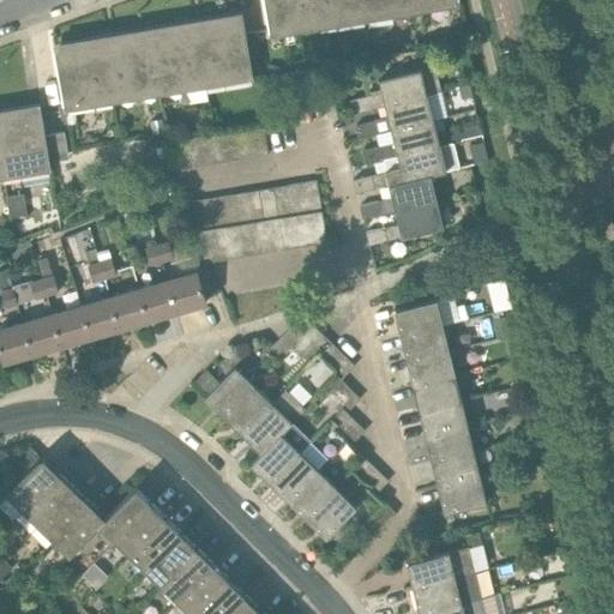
[(365,14),(361,0),(264,0),(269,30),(365,14)]
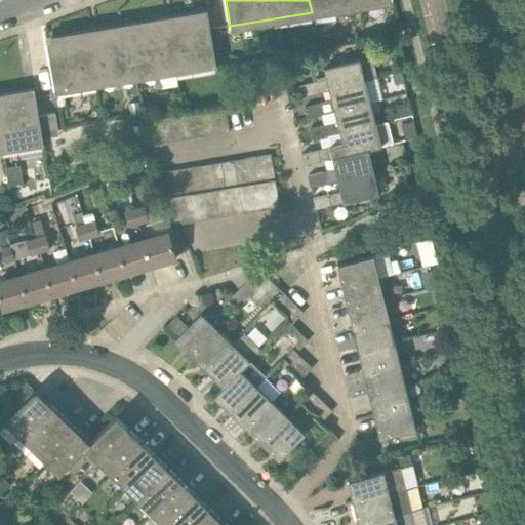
[(309,0),(312,12),(384,0),(309,0)]
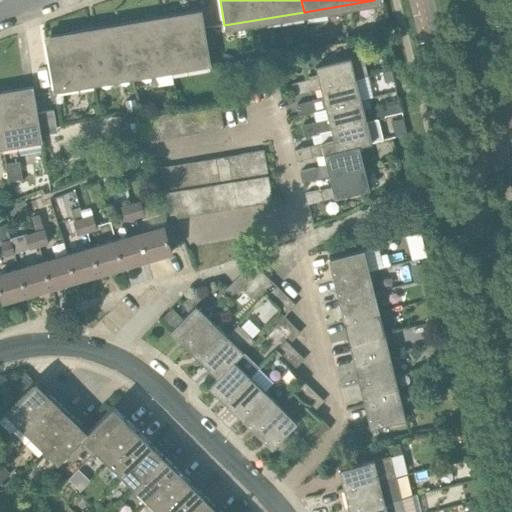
[(373,13),(375,25),(384,24),(383,12),(373,13)]
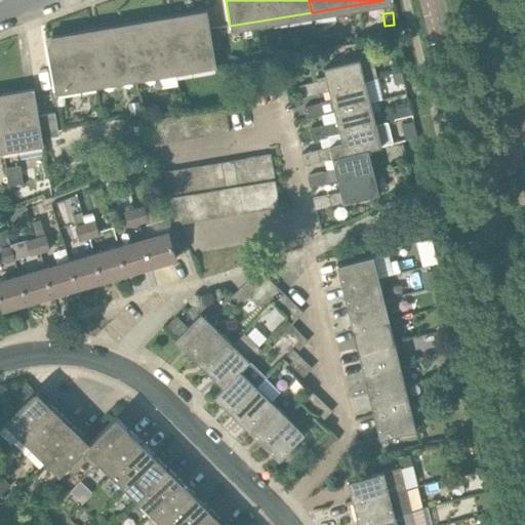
[(127,29),(135,75),(215,62),(207,15),(127,29)]
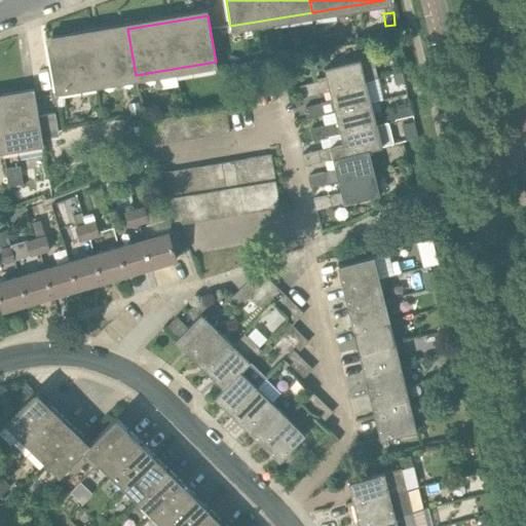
[(136,75),(127,29),(46,43),(54,88),(136,75)]
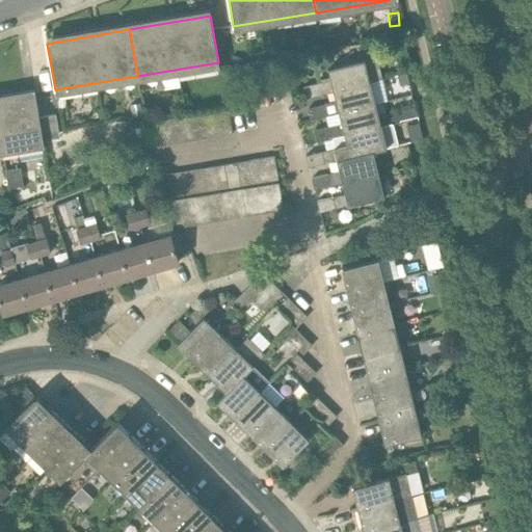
[(242,58),(232,56),(230,64),(240,67),(242,58)]
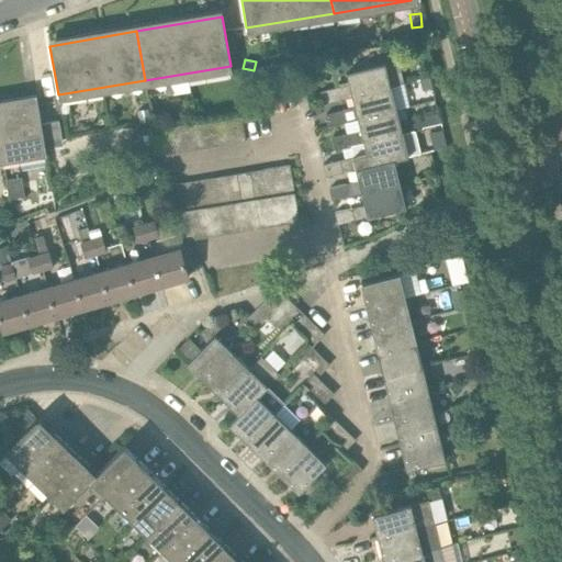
[(370,92),(391,88),(404,85),(398,60),(346,72),(349,85),(319,92),(323,104),(352,97),(370,92)]
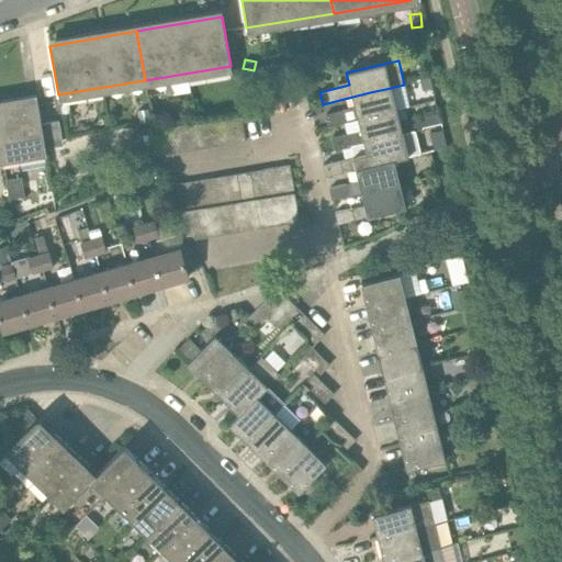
[(422,91),(433,89),(429,77),(419,79),(422,91)]
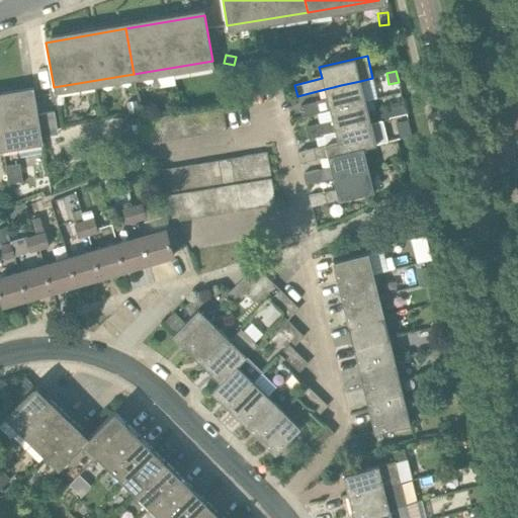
[(360,81),(341,85),(325,89),(330,110),(365,101),(360,81)]
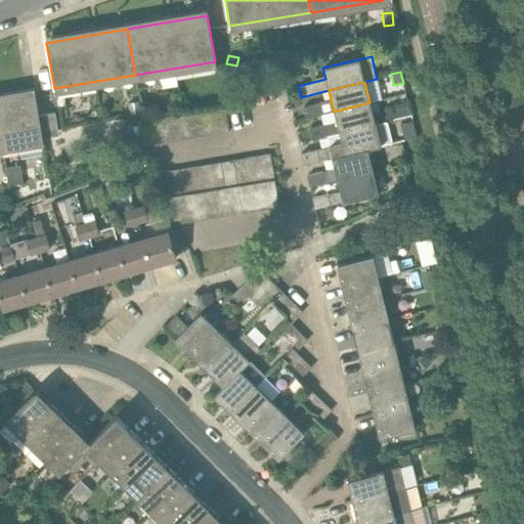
[(0,98),(0,146),(43,139),(35,93),(0,98)]
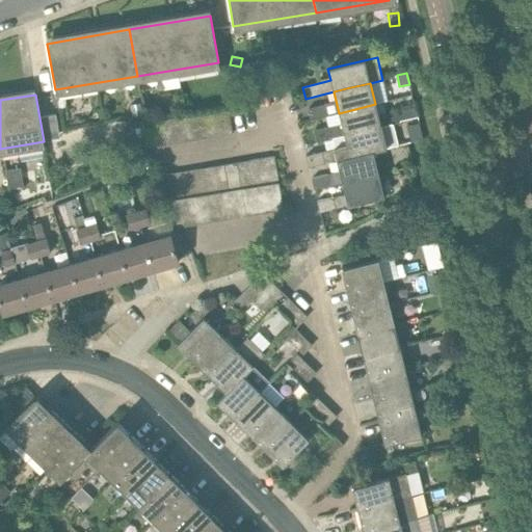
[(63,99),(57,100),(58,108),(65,107),(63,99)]
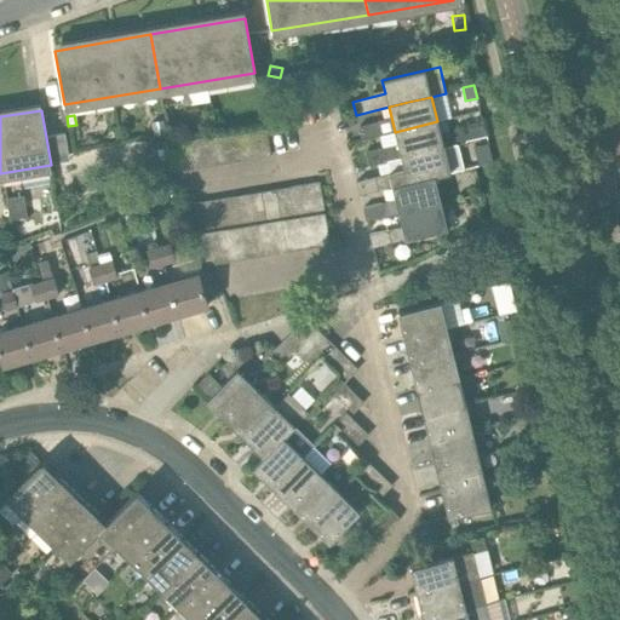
[(486,136),(482,120),(466,124),(470,139),(486,136)]
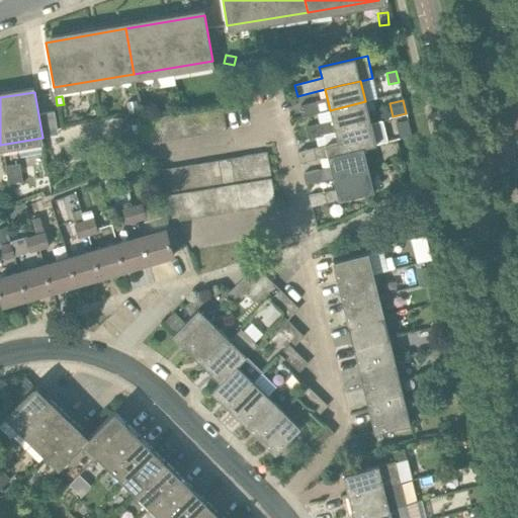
[(136,101),(125,102),(127,114),(138,112),(136,101)]
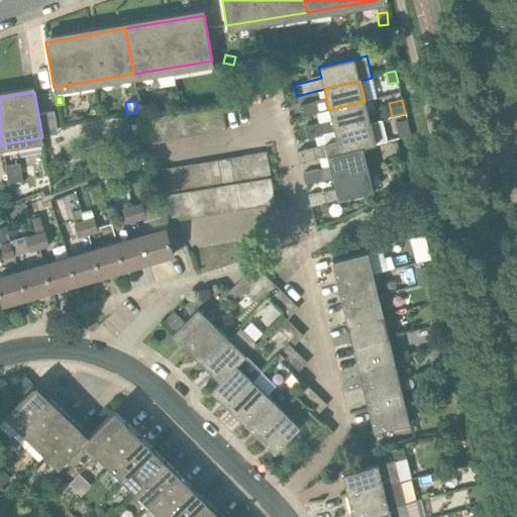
[(365,101),(329,110),(334,131),(370,123),(365,101)]
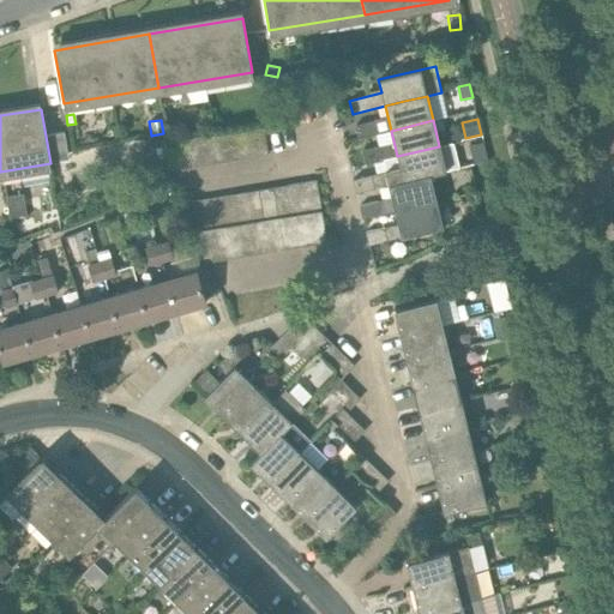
[(359,138),(377,134),(373,121),(356,126),(359,138)]
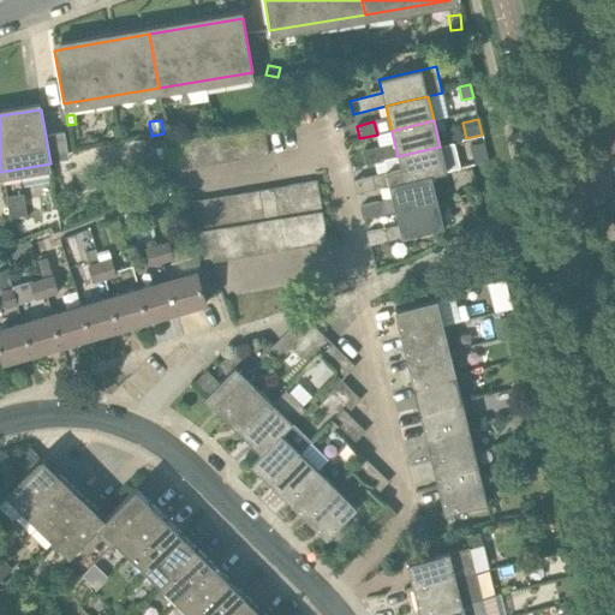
[(239,160),(234,131),(220,133),(225,162),(239,160)]
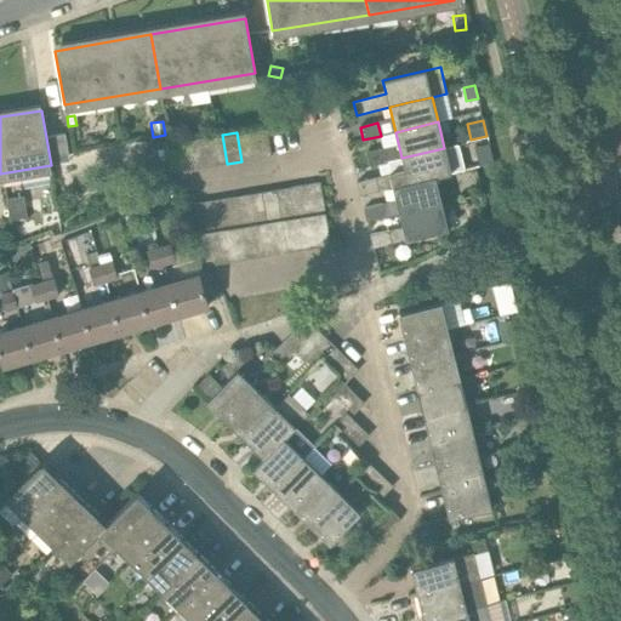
[(227,164),(222,135),(208,137),(212,166),(227,164)]
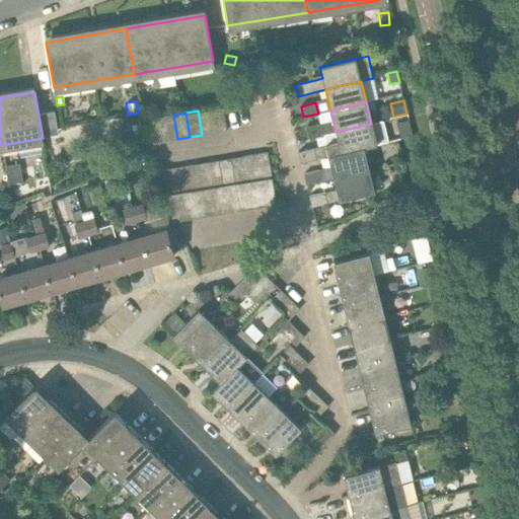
[(177,139),(173,115),(161,117),(166,141),(177,139)]
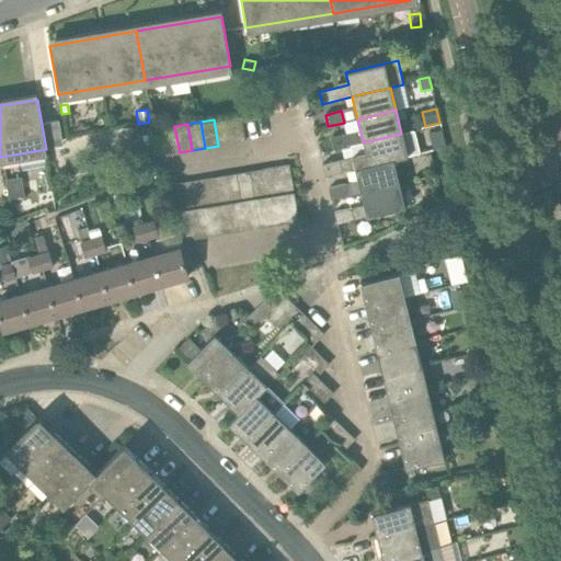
[(180,152),(174,126),(162,128),(167,155),(180,152)]
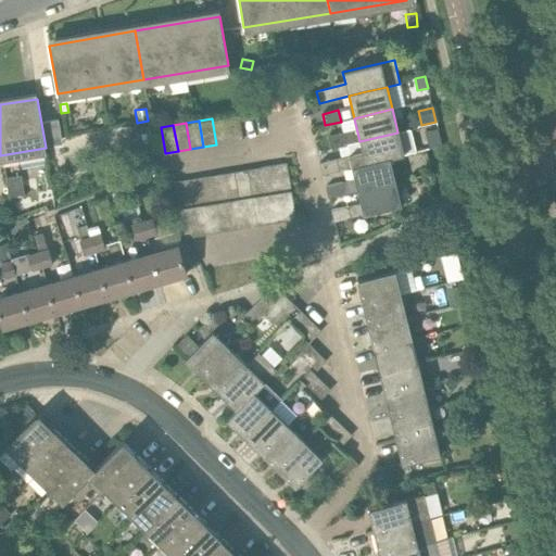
[(165,153),(161,127),(147,129),(151,155),(165,153)]
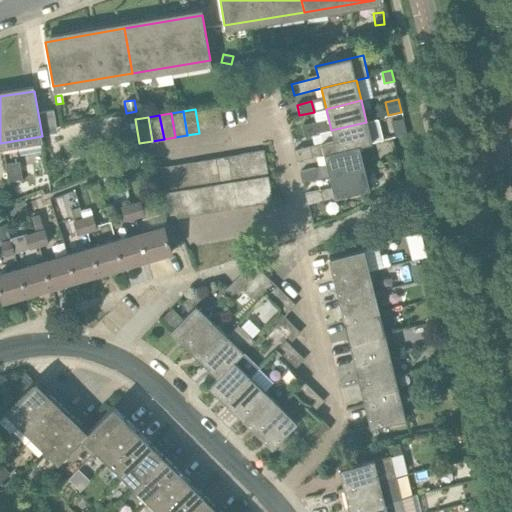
[(395,136),(407,134),(403,118),(391,121),(395,136)]
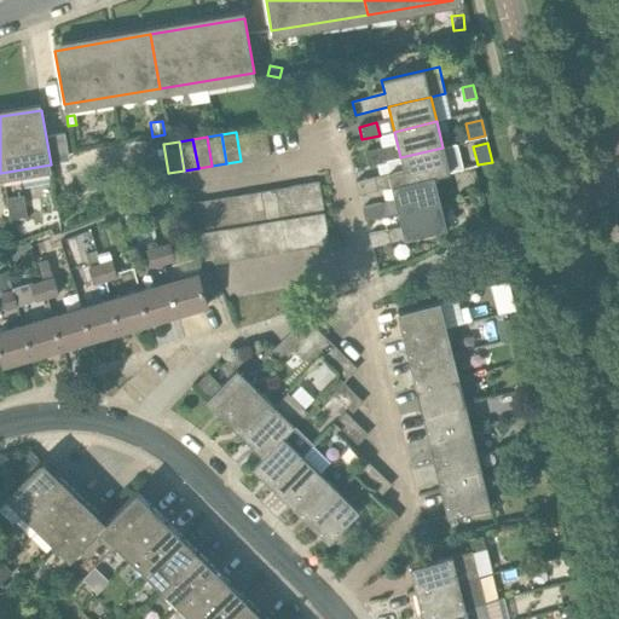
[(443,148),(400,157),(403,169),(374,177),(377,190),(392,186),(434,175),(434,178),(449,174),(463,171),(457,144),(443,148)]
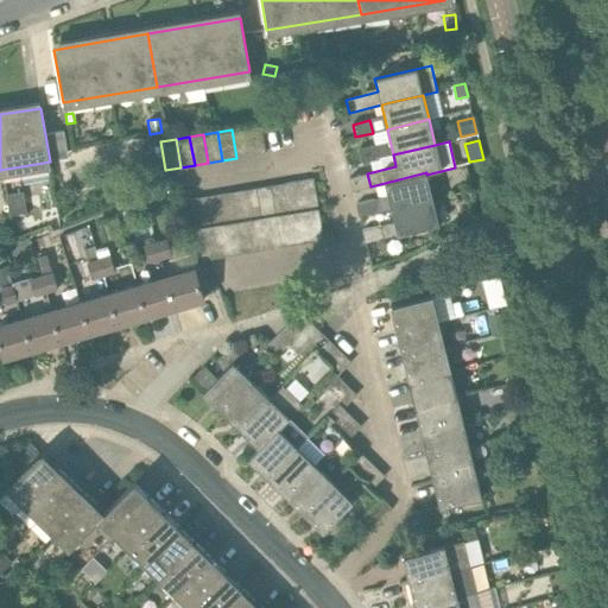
[(361,162),(379,158),(375,145),(359,150),(361,162)]
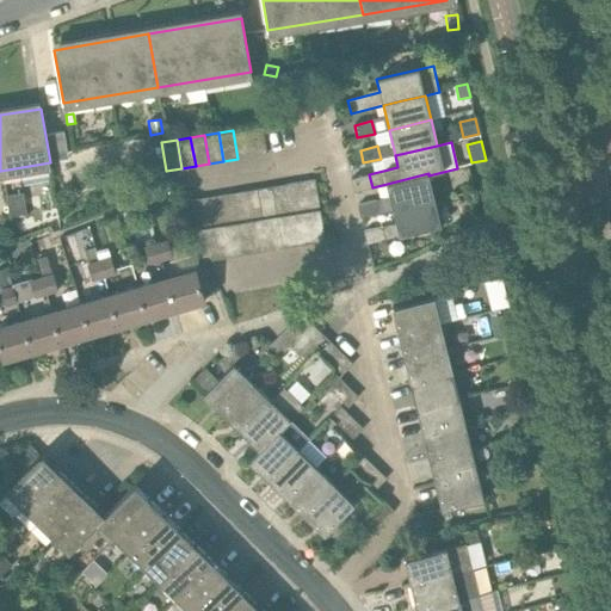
[(429,173),(387,184),(393,210),(434,199),(429,176),(429,173)]
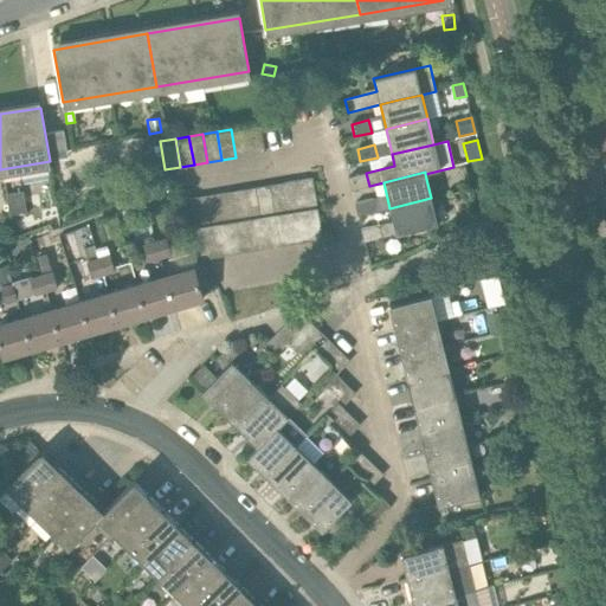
[(352,191),(369,186),(366,173),(348,178),(352,191)]
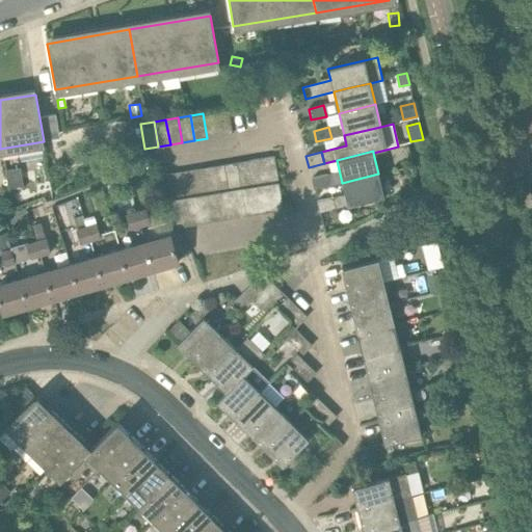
[(267,185),(278,184),(274,157),(262,159),(267,185)]
